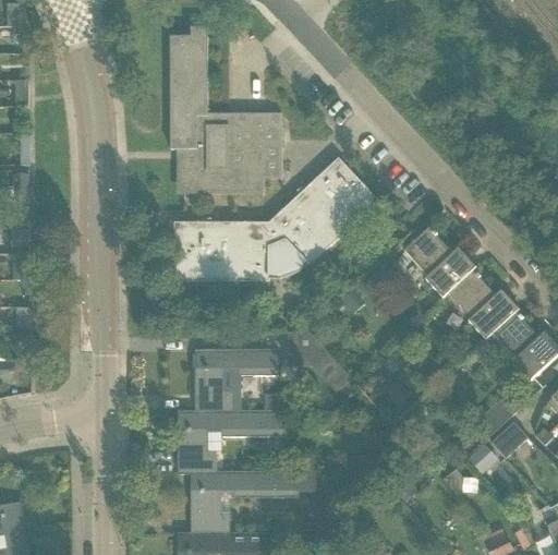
[(14,25),(31,24),(23,2),(8,2),(8,25),(14,25)]
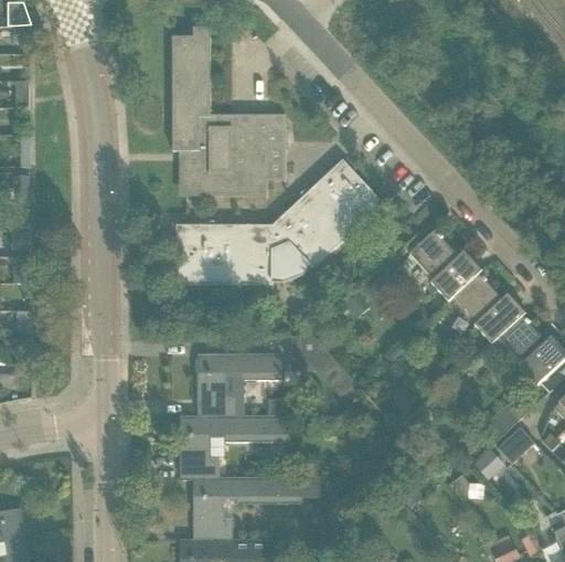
[(35,44),(31,24),(14,25),(14,33),(21,33),(23,44),(35,44)]
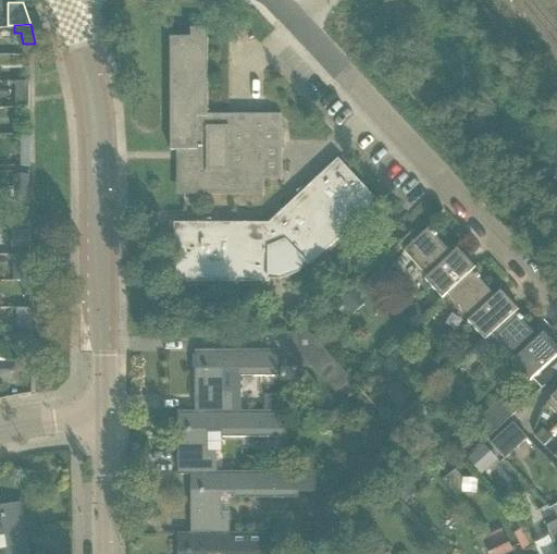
[(281,112),(229,112),(208,112),(207,26),(190,26),(190,35),(170,35),(170,148),(184,148),(184,193),(263,193),(263,177),(282,177),(282,125),(281,125),(281,112)]
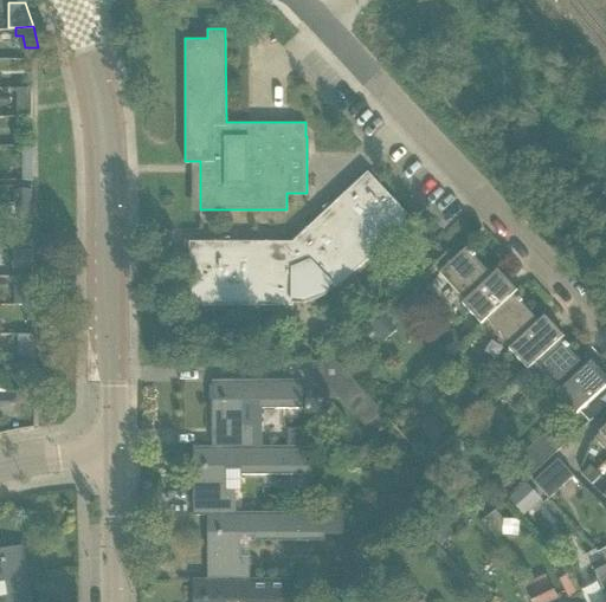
[(30,114),(30,86),(17,86),(17,114),(30,114)]
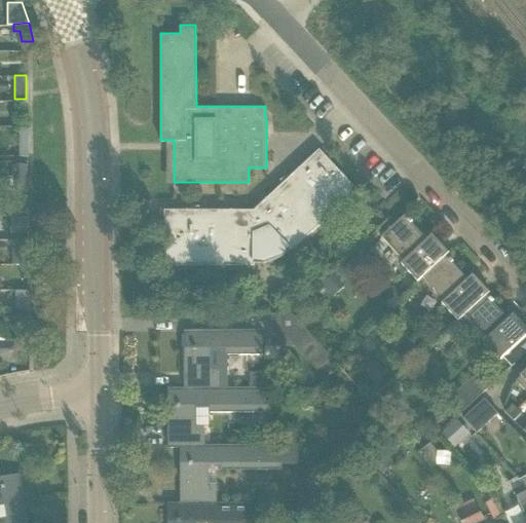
[(20,125),(20,142),(28,142),(28,125),(26,125),(20,125)]
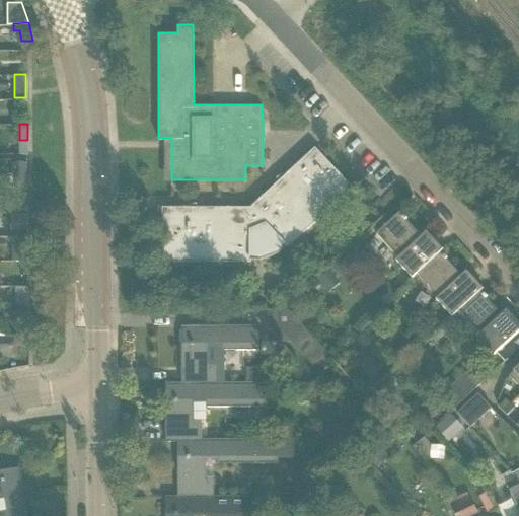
[(353,186),(315,145),(250,206),(162,206),(162,261),(250,261),(250,255),(260,255),(261,259),(279,250),(278,248),(284,242),(287,246),(353,186)]
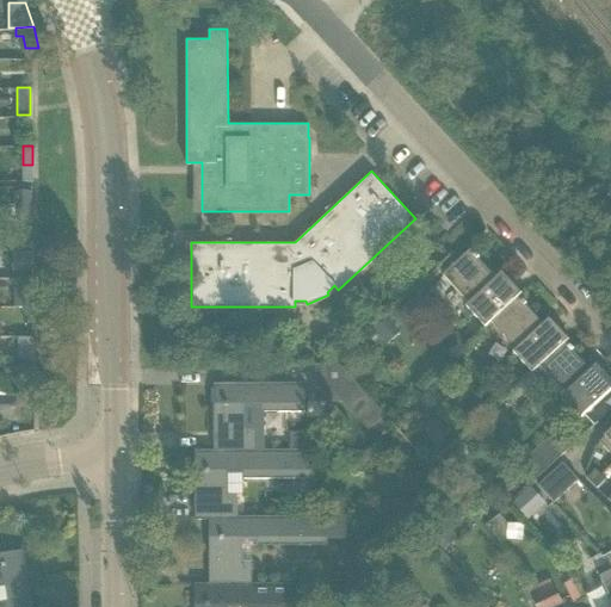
[(31,215),(30,190),(16,190),(16,215),(31,215)]
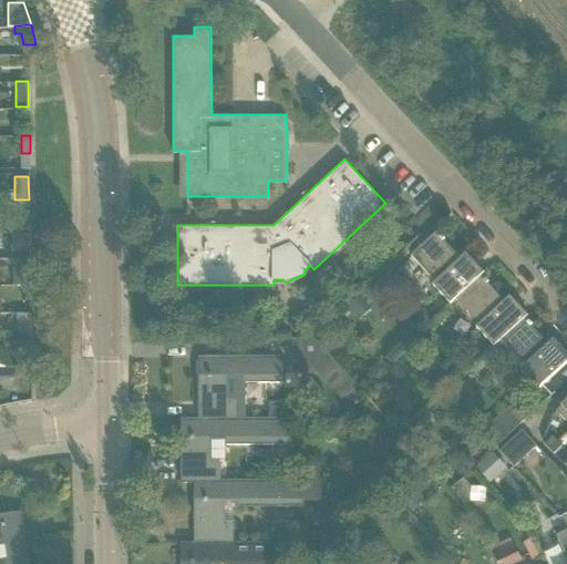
[(16,218),(16,229),(31,229),(31,218),(16,218)]
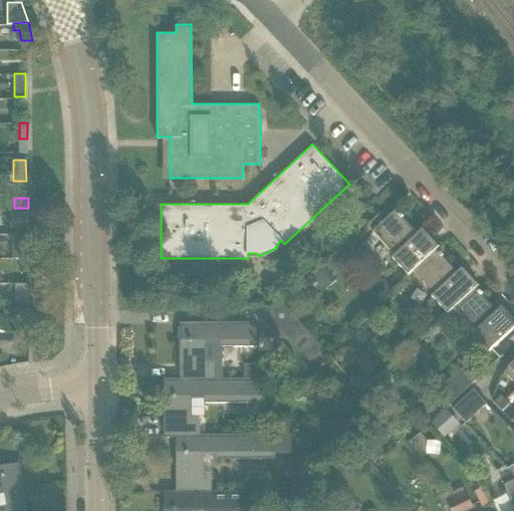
[(412,270),(436,248),(439,245),(422,227),(417,232),(402,216),(403,214),(400,211),(399,213),(395,208),(372,229),(395,253),(392,255),(408,273),(412,270)]
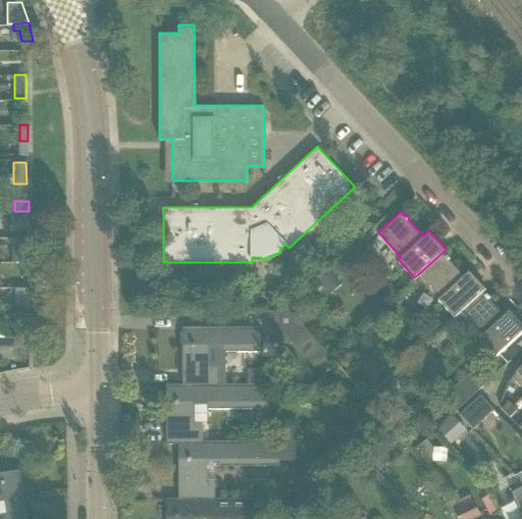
[(28,213),(11,212),(10,230),(28,230),(28,213)]
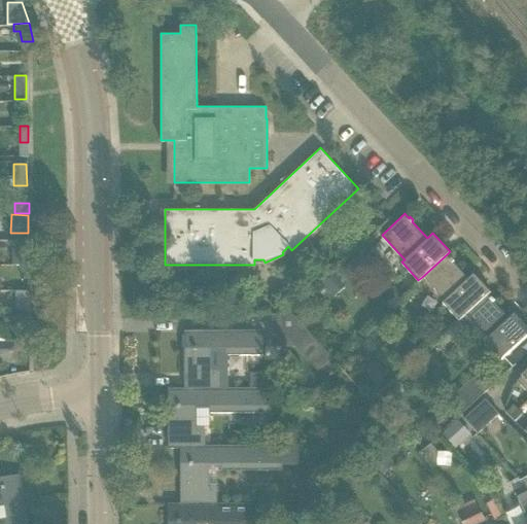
[(28,239),(12,239),(12,263),(29,263),(28,239)]
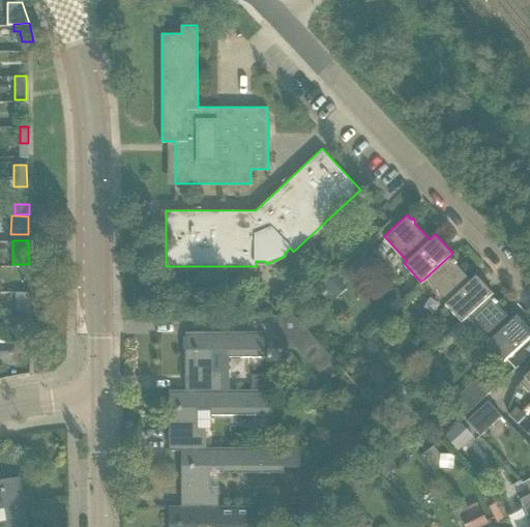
[(449,256),(424,279),(446,302),(443,304),(461,323),(466,318),(490,295),(493,293),(476,274),(471,280),(455,262),(457,261),(453,258),(452,259),(449,256)]
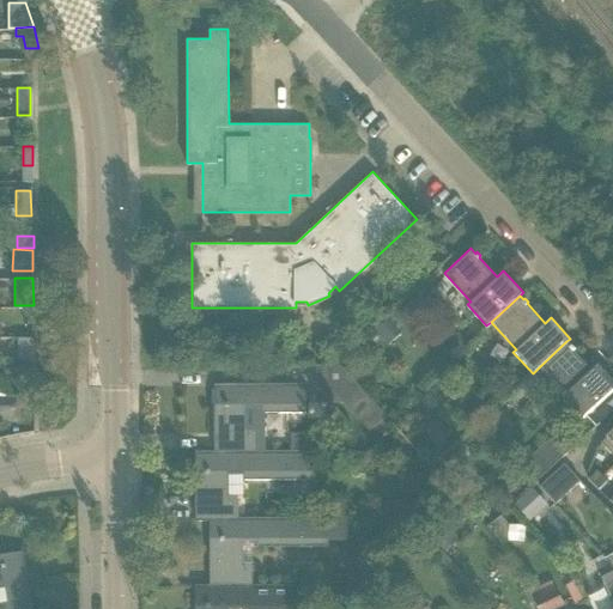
[(570,346),(566,341),(539,367),(564,395),(560,399),(580,419),(612,388),(612,378),(598,363),(592,369),(574,349),(575,348),(571,343),(570,346)]
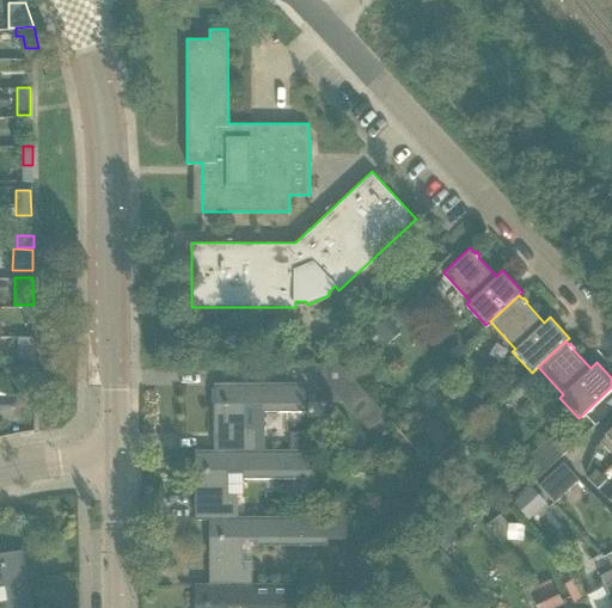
[(314,364),(314,400),(344,400),(369,429),(386,413),(336,358),(331,363),(314,364)]
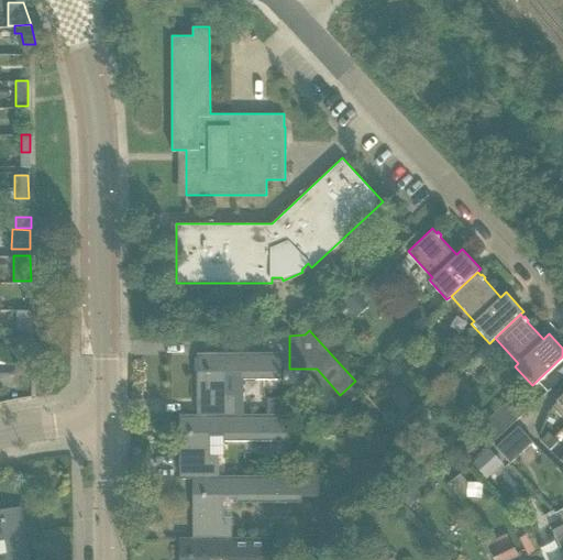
[(242,377),(280,377),(280,352),(198,352),(198,387),(205,387),(205,414),(235,413),(235,393),(225,393),(225,371),(242,372),(242,377)]
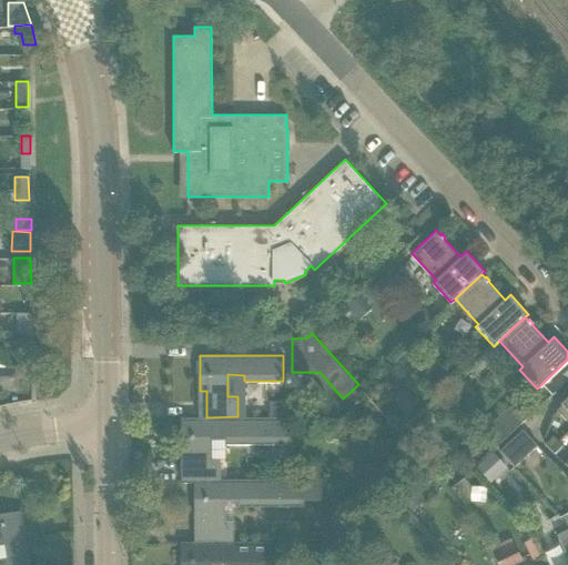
[(531,413),(517,399),(483,430),(496,445),(531,413)]
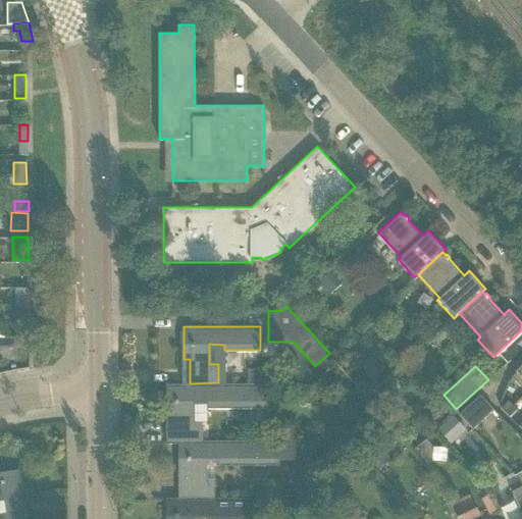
[(521,366),(512,376),(521,386),(521,366)]
